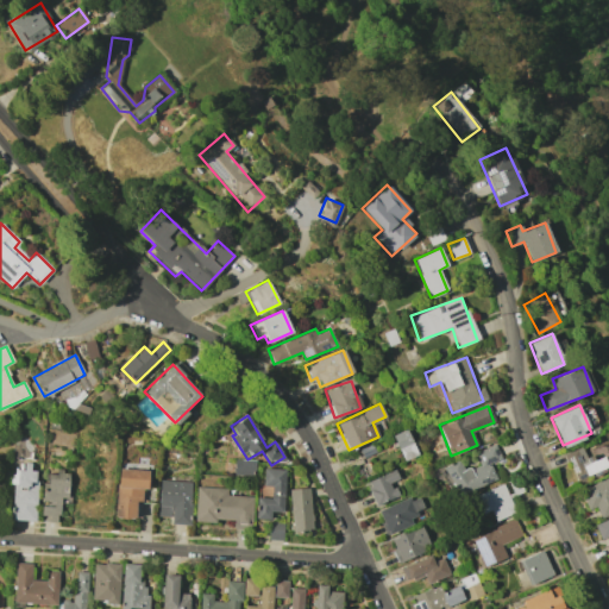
[(418,454),(406,428),(391,435),(403,460),(418,454)]
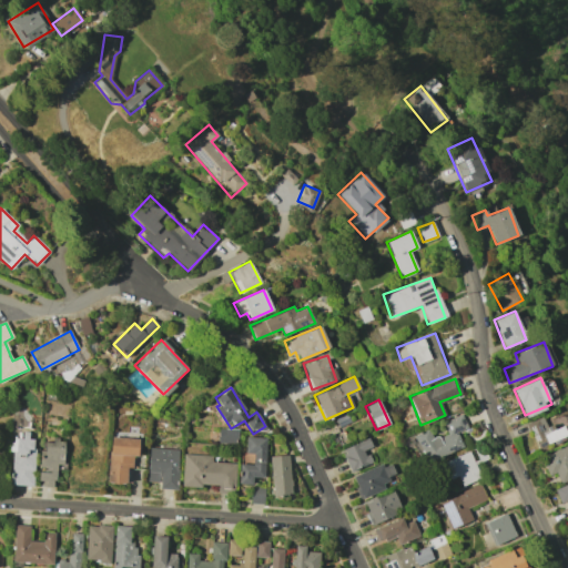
[(463,448),(457,432),(467,428),(462,415),(444,422),(448,433),(433,438),(429,429),(415,435),(424,463),(463,448)]
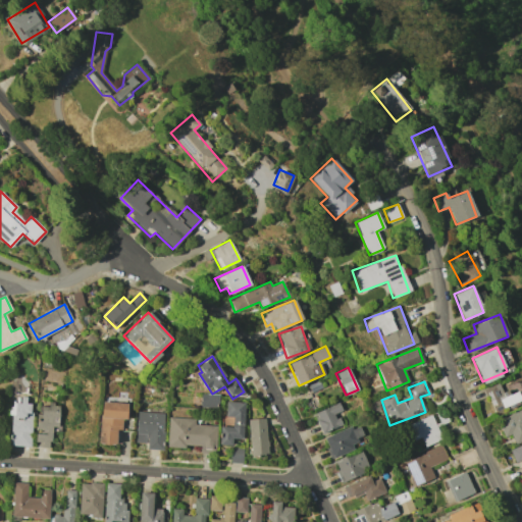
[(485,387),(492,411),(521,402),(518,392),(505,395),(501,382),(485,387)]
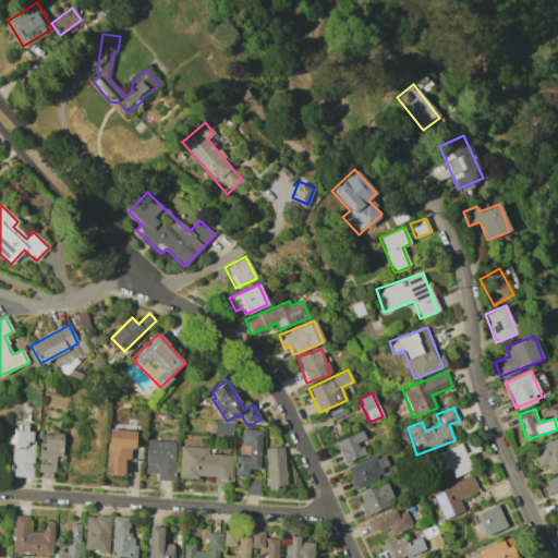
[(214,435),(232,436),(233,422),(215,421),(214,435)]
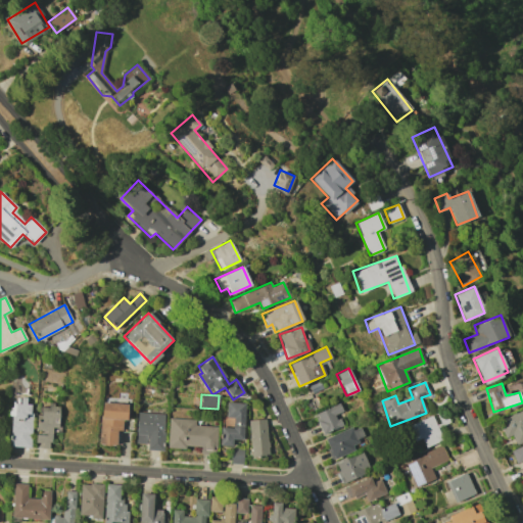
[(9,446),(30,447),(31,398),(20,397),(20,403),(11,403),(9,446)]
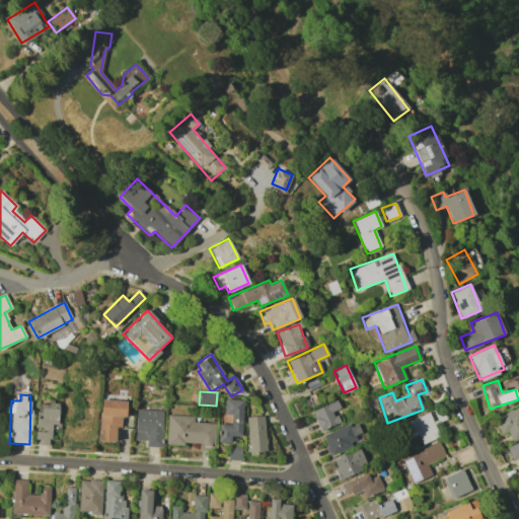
[(126,400),(99,399),(98,442),(115,442),(116,427),(121,427),(121,417),(126,417),(126,400)]
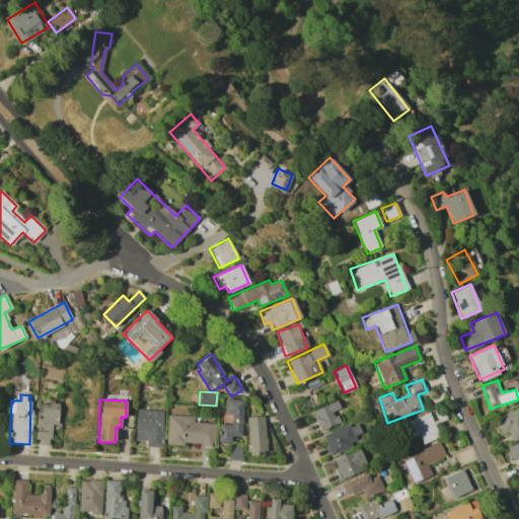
[(242,399),(224,399),(223,415),(231,415),(230,424),(218,424),(217,443),(230,443),(230,436),(241,437),(242,399)]
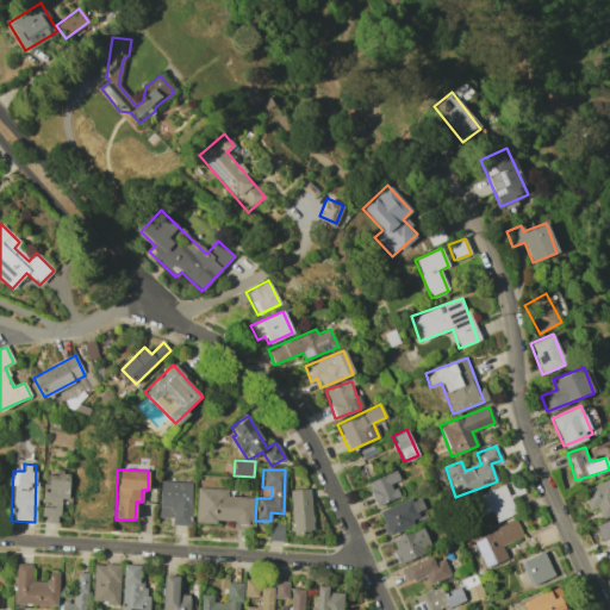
[(42,522),(58,523),(58,500),(68,500),(69,473),(44,472),(42,522)]
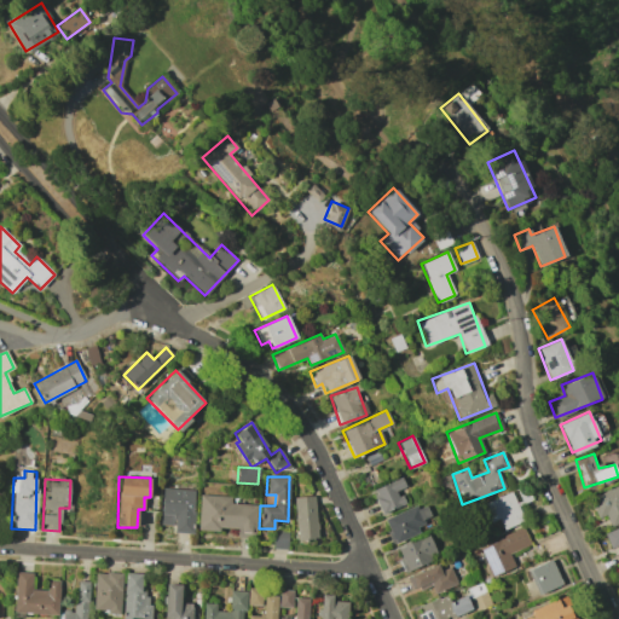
[(404,505),(398,490),(405,487),(401,479),(371,489),(380,513),(404,505)]
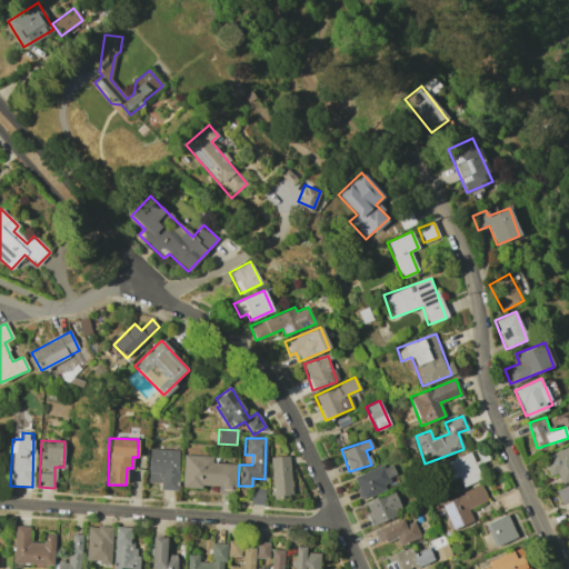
[(549,477),(556,473),(560,483),(568,479),(568,445),(541,457),(549,477)]
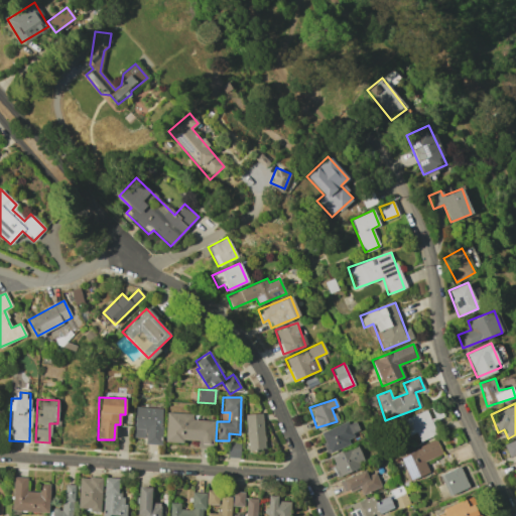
[(133,437),(144,437),(144,444),(160,444),(161,408),(134,407),(133,437)]
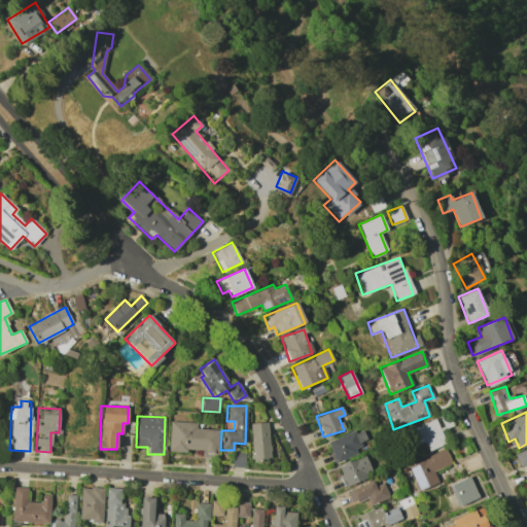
[(416,445),(425,442),(427,450),(445,445),(436,419),(411,427),(416,445)]
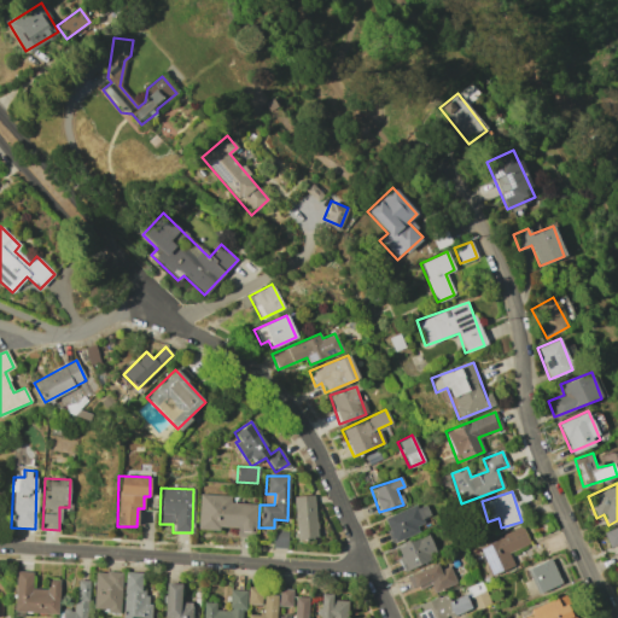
[(199,494),(231,496),(231,503),(258,505),(256,531),(252,531),(251,536),(237,535),(238,528),(220,526),(220,532),(197,530),(199,494)]
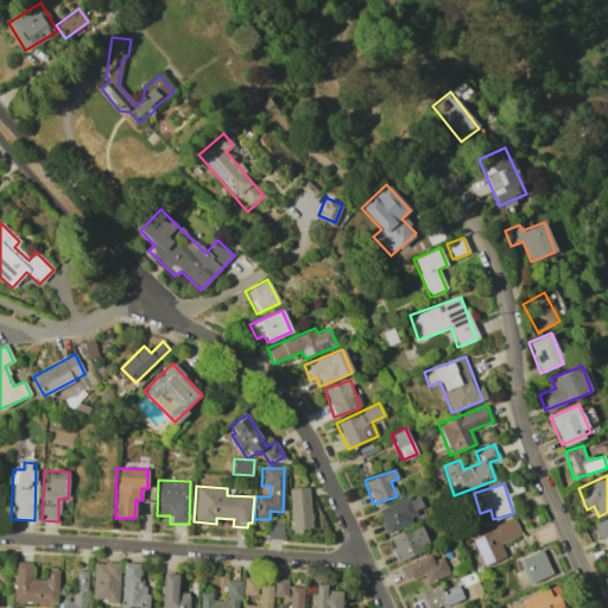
[(310,530),(309,487),(289,488),(290,531),(310,530)]
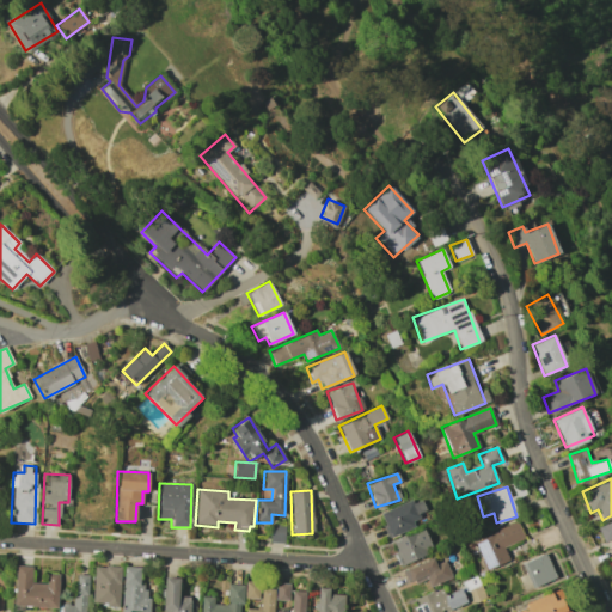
[(420,497),(379,514),(390,537),(415,526),(411,518),(426,512),(420,497)]
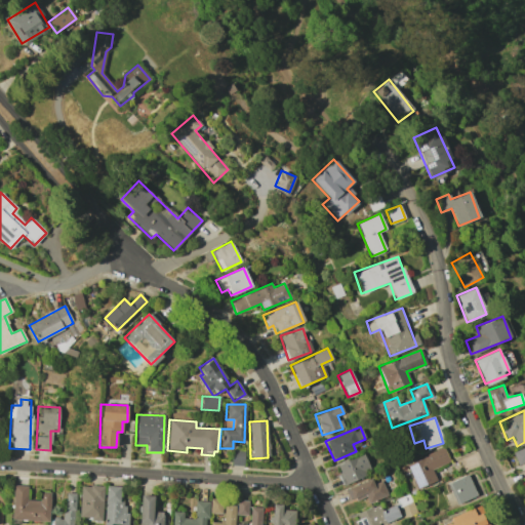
[(524,445),(512,451),(518,467),(524,465),(524,468),(524,445)]
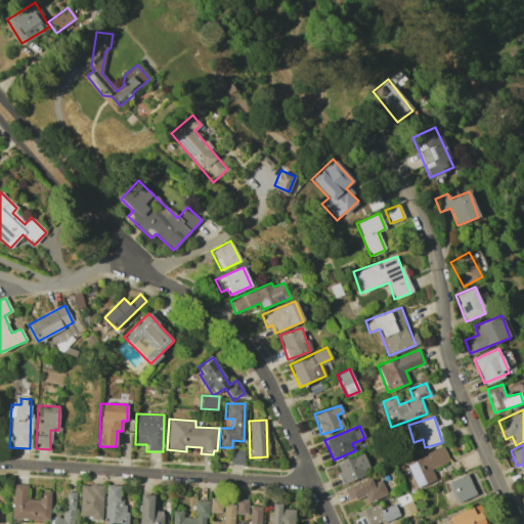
[(448,461),(443,447),(405,462),(416,487),(435,480),(431,469),(448,461)]
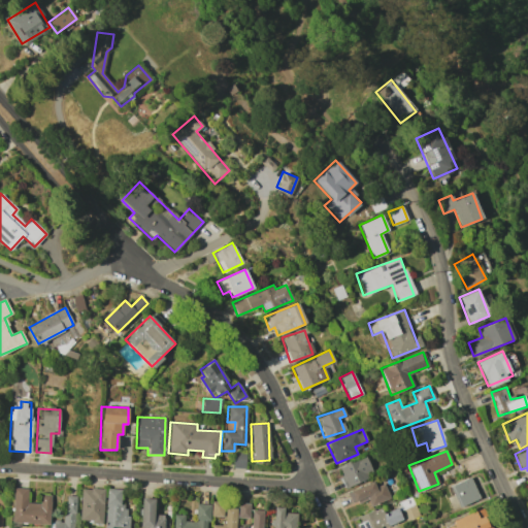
[(244,455),(232,454),(232,468),(244,468),(244,455)]
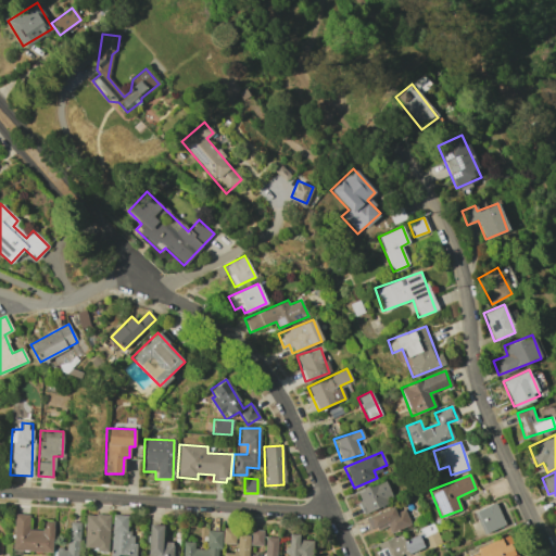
[(364,514),(393,501),(384,480),(354,493),(364,514)]
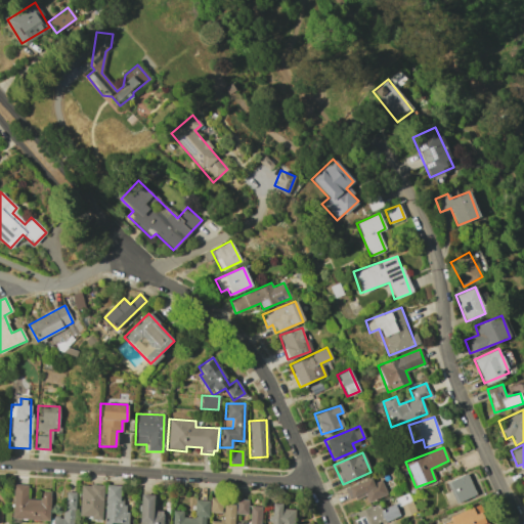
[(475,495),(467,474),(446,482),(454,504),(475,495)]
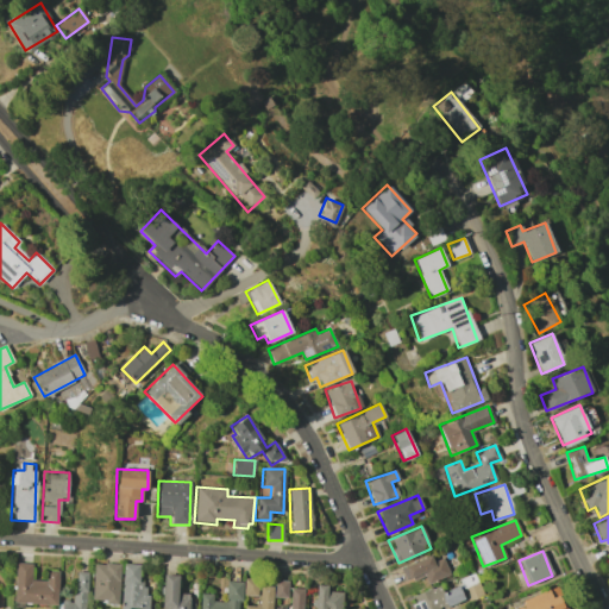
[(427,583),(450,576),(443,557),(433,562),(431,556),(400,566),(406,582),(424,576),(427,583)]
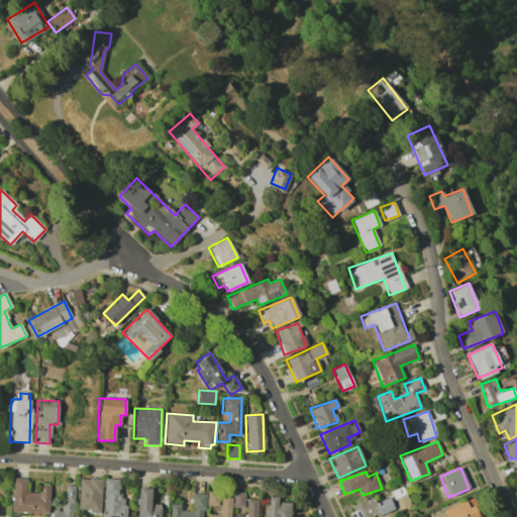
[(11,512),(48,513),(49,485),(40,484),(39,493),(26,492),(26,478),(12,478),(11,512)]
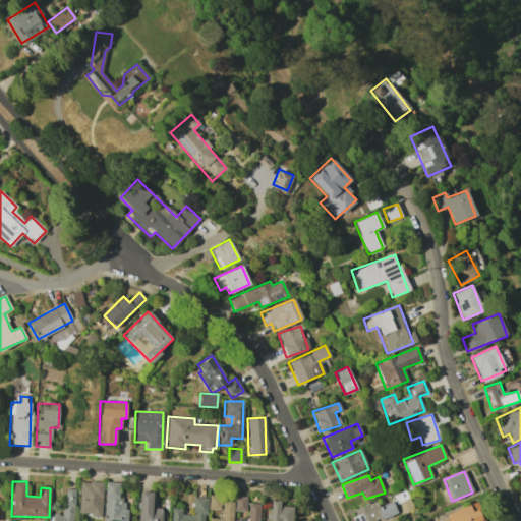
[(78,515),(101,515),(102,482),(79,481),(78,515)]
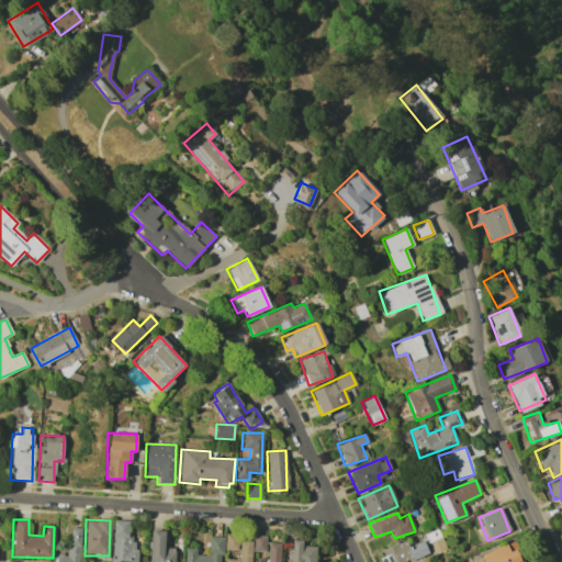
[(135,561),(136,539),(128,539),(130,520),(113,520),(111,561),(135,561)]
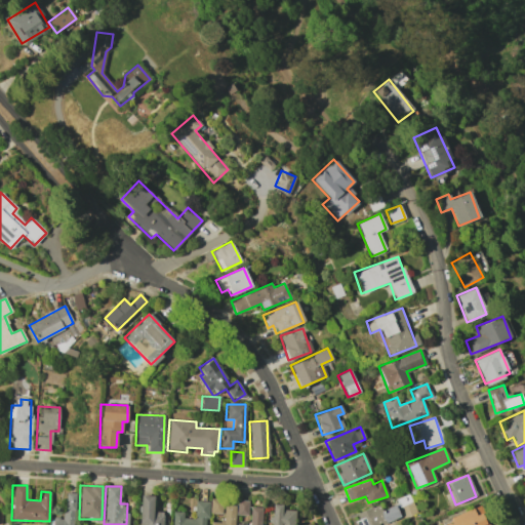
[(50,524),(73,524),(75,493),(65,492),(63,518),(51,517),(50,524)]
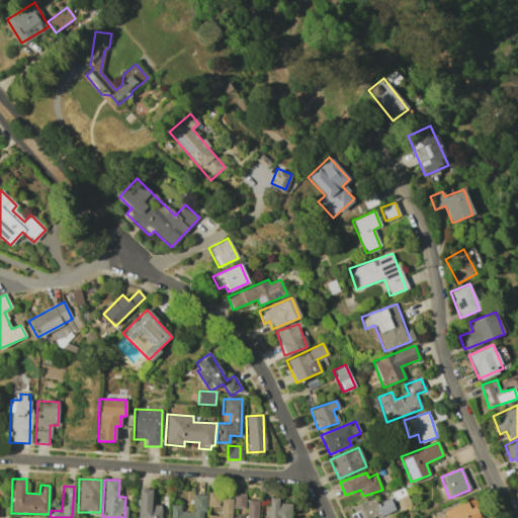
[(137,517),(160,517),(161,505),(151,504),(152,489),(138,489),(137,517)]
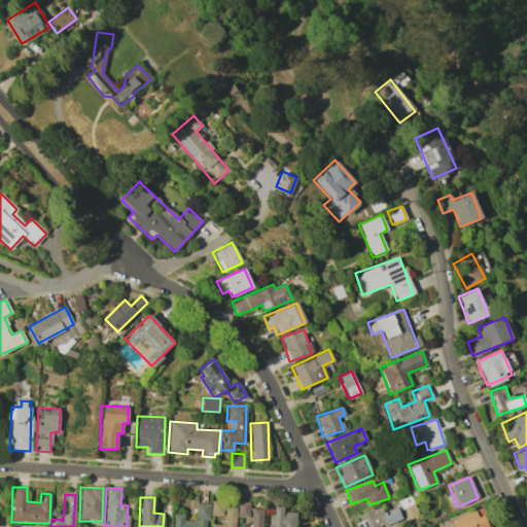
[(210,516),(222,516),(222,501),(211,501),(210,516)]
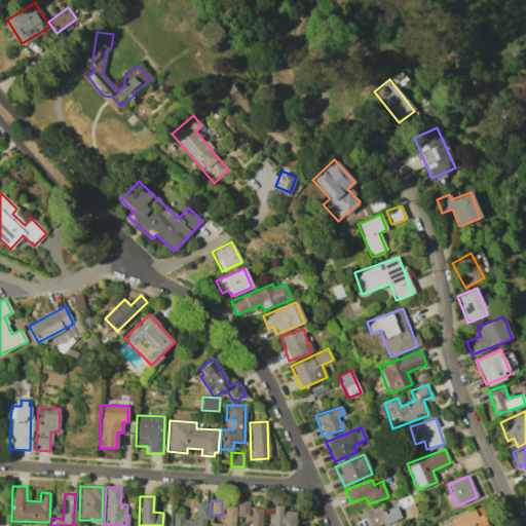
[(205,525),(207,502),(194,501),(194,520),(183,519),(183,513),(173,513),(172,525),(205,525)]
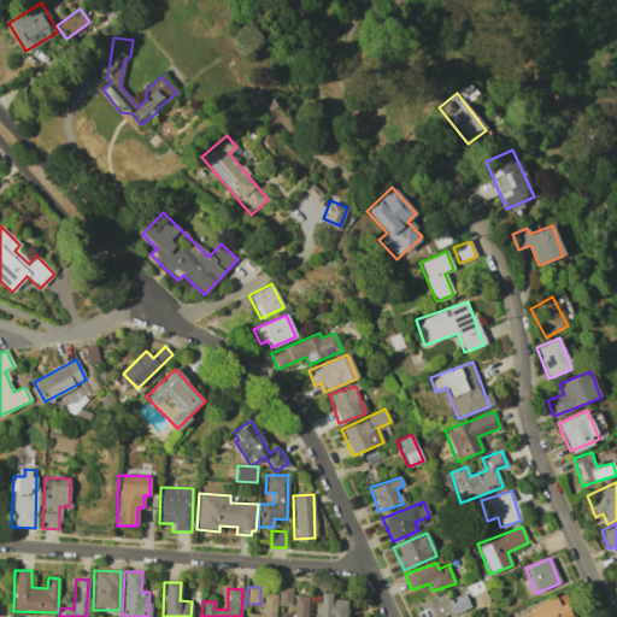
[(305,616),(307,595),(293,595),(292,616),(277,616),(275,616),(275,605),(291,605),(292,588),(277,588),(277,594),(262,593),(262,613),(246,613),(245,616),(305,616)]
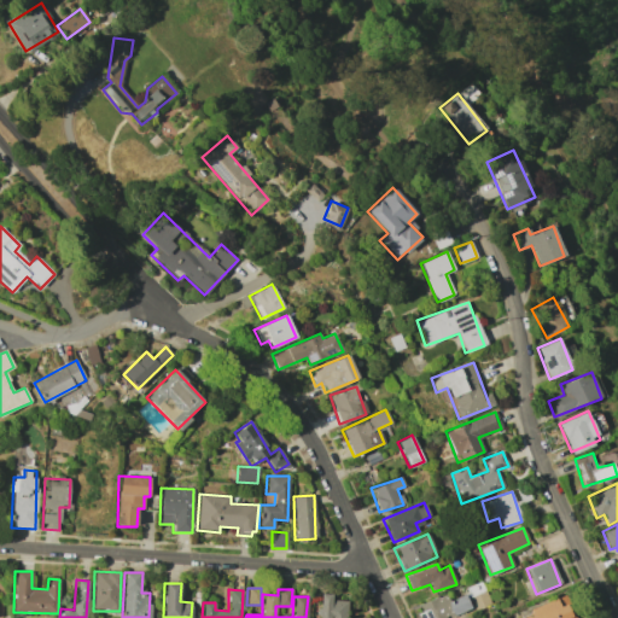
[(345,617),(347,600),(332,600),(332,593),(320,593),(319,617),(345,617)]
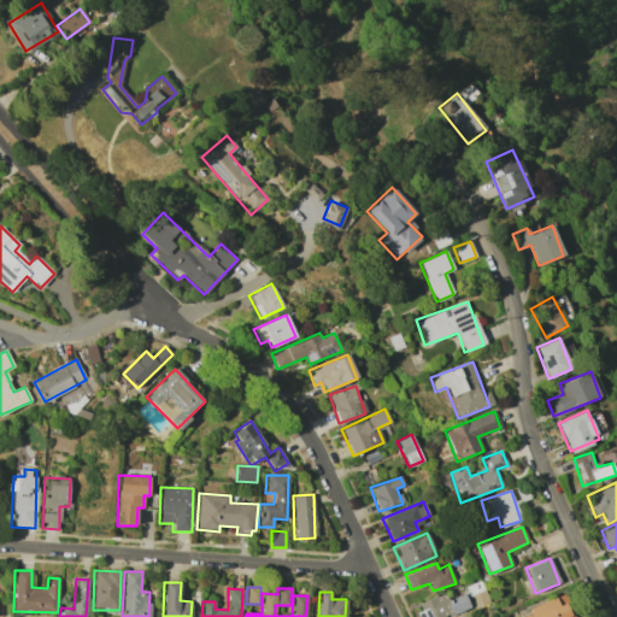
[(448,600),(445,593),(415,605),(419,616),(446,616),(470,607),(464,593),(448,600)]
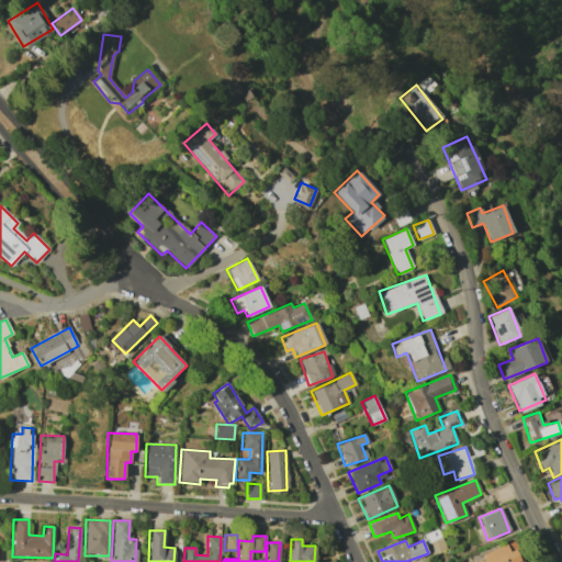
[(480,552),(482,561),(479,561),(519,561),(514,541),(480,552)]
